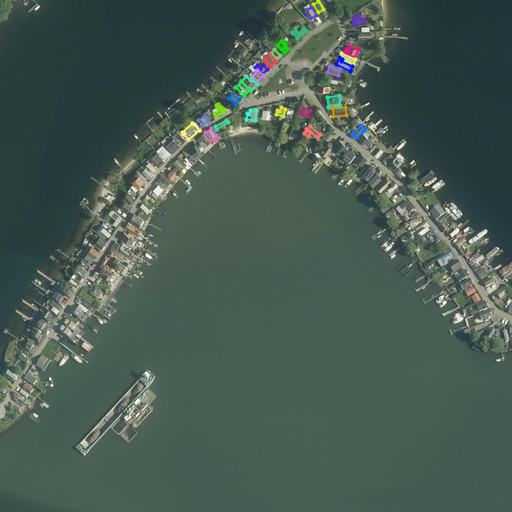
[(177,131),(172,136),(180,146),(186,140),(177,131)]
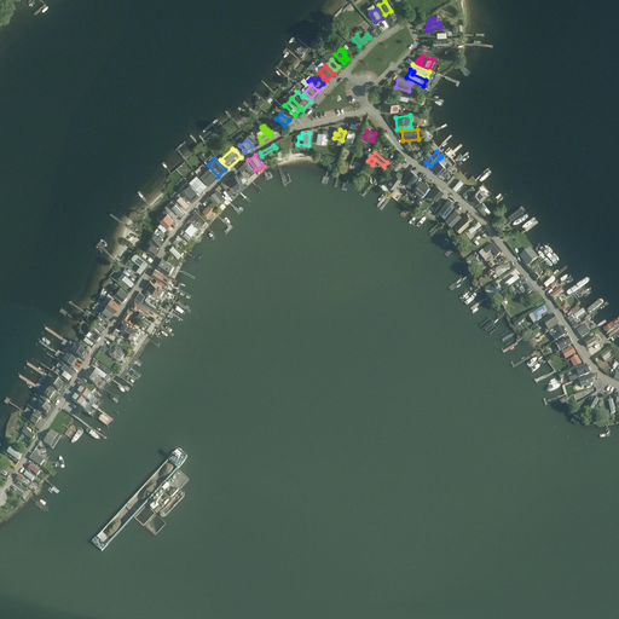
[(444,177),(450,169),(449,169),(452,166),(447,162),(445,166),(438,160),(432,166),(444,177)]
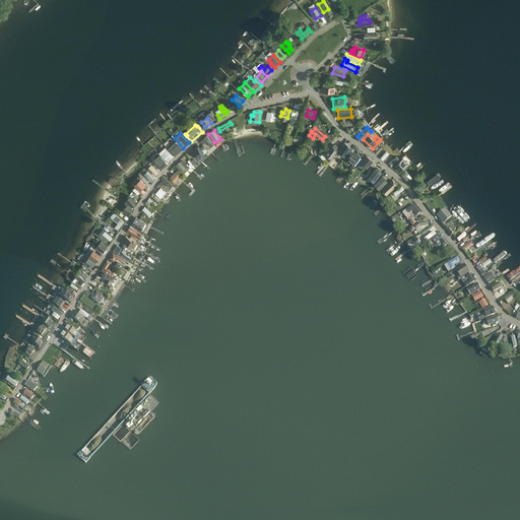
[(207,135),(201,141),(203,144),(206,142),(211,146),(214,144),(207,135)]
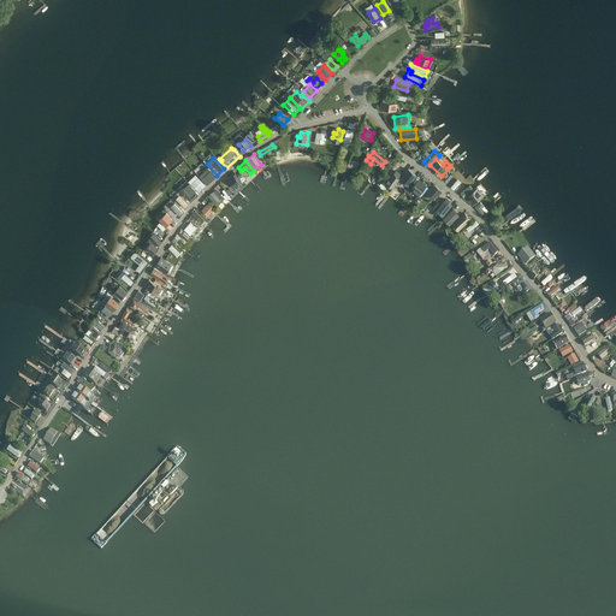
[(200,176),(207,185),(217,176),(211,170),(211,171),(208,167),(200,176)]
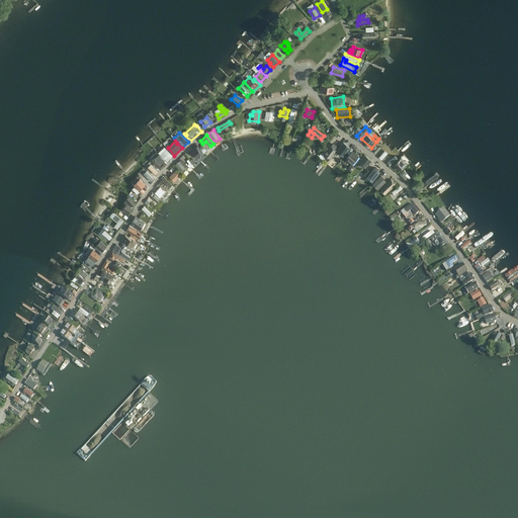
[(336,151),(343,157),(350,148),(343,142),(339,148),(336,151)]
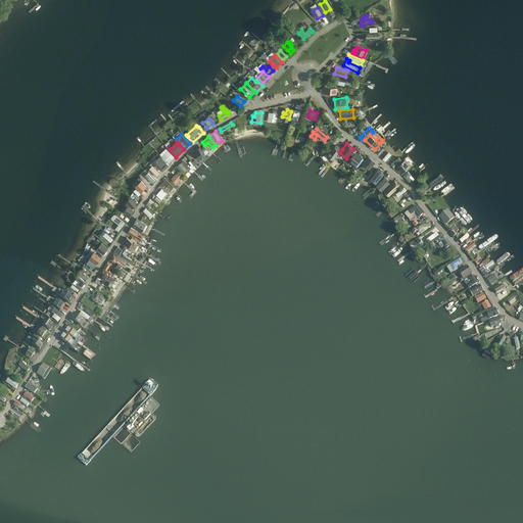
[(333,160),(339,152),(342,149),(336,144),(334,147),(333,146),(327,155),(333,160)]
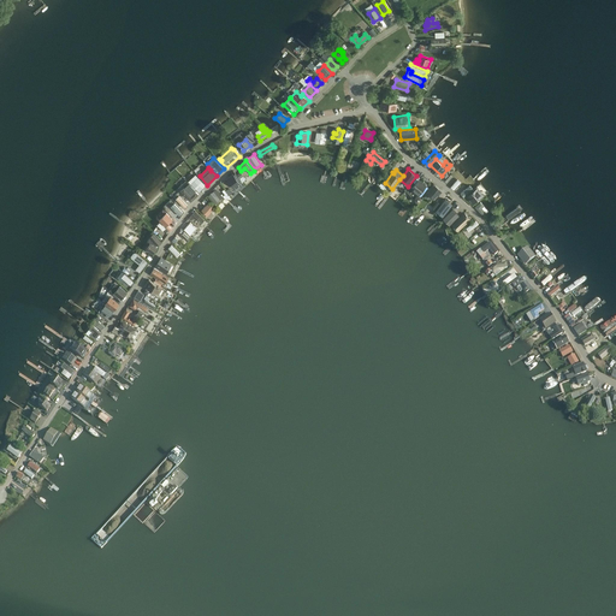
[(242,184),(232,173),(226,179),(235,189),(242,184)]
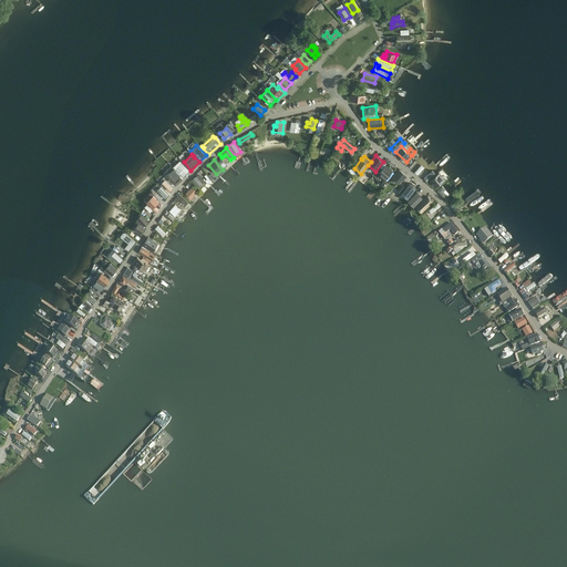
[(181,161),(174,166),(184,177),(189,171),(181,161)]
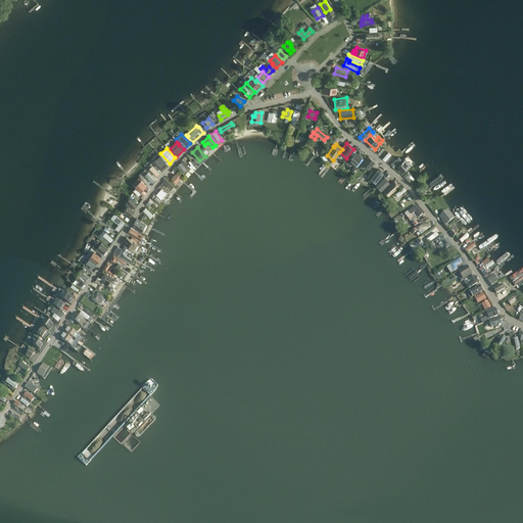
[(359,167),(364,159),(359,155),(352,162),(359,167)]
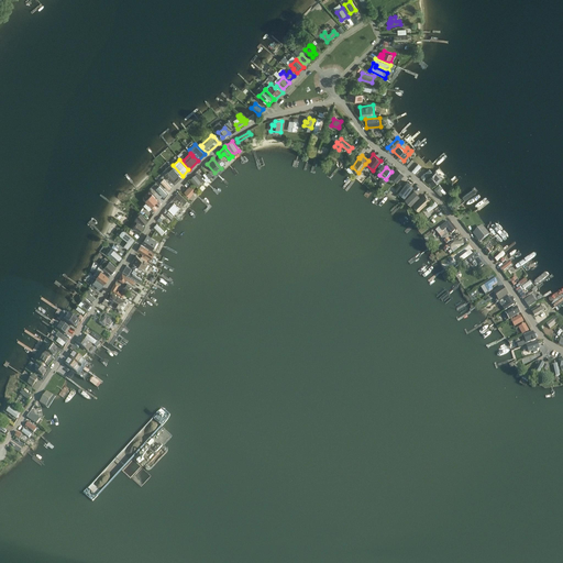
[(181,177),(179,175),(175,169),(170,174),(168,172),(165,174),(175,185),(181,177)]
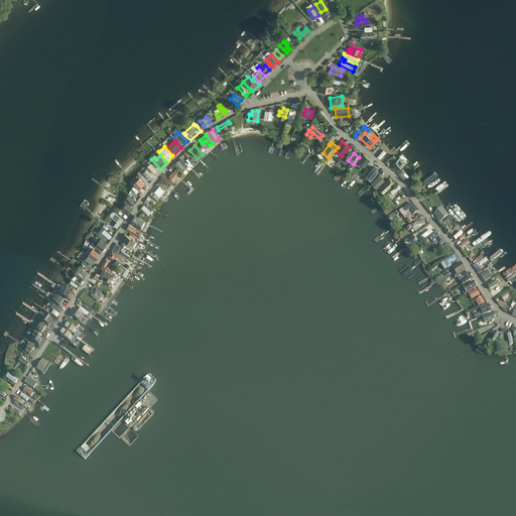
[(362,159),(360,161),(364,165),(367,163),(368,164),(370,161),(369,160),(370,159),(365,155),(365,156),(364,155),(361,158),(362,159)]
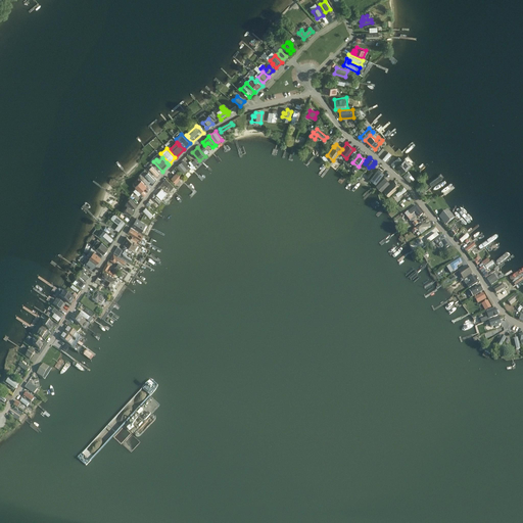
[(399,157),(391,164),(393,168),(402,160),(399,157)]
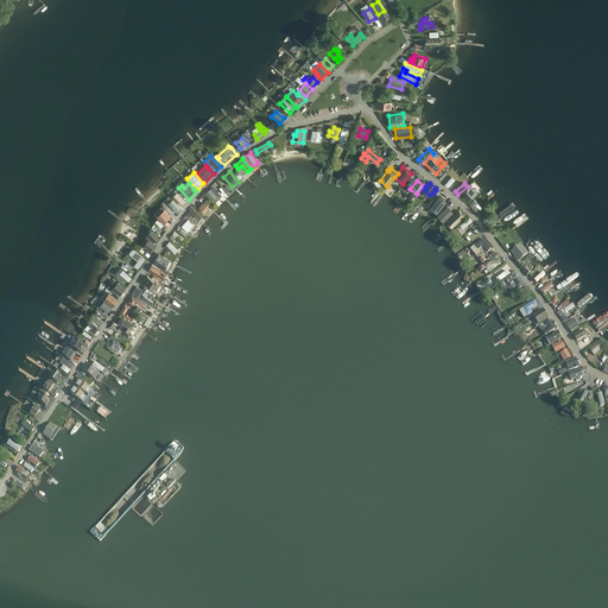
[(461,195),(467,201),(477,191),(472,184),(461,195)]
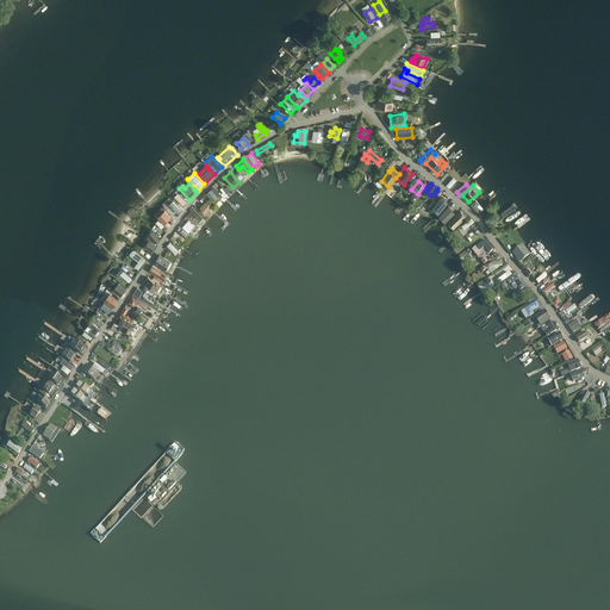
[(215,188),(207,194),(213,201),(217,198),(215,193),(217,191),(215,188)]
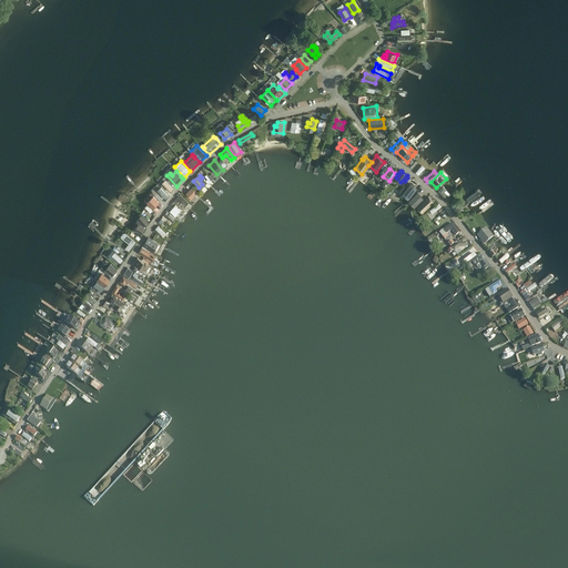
[(404,192),(408,195),(413,191),(414,191),(418,185),(413,181),(404,192)]
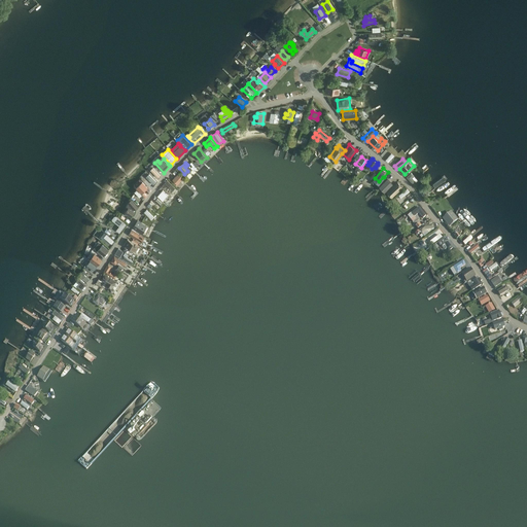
[(412,173),(407,177),(413,183),(415,181),(416,182),(418,180),(414,176),(412,173)]
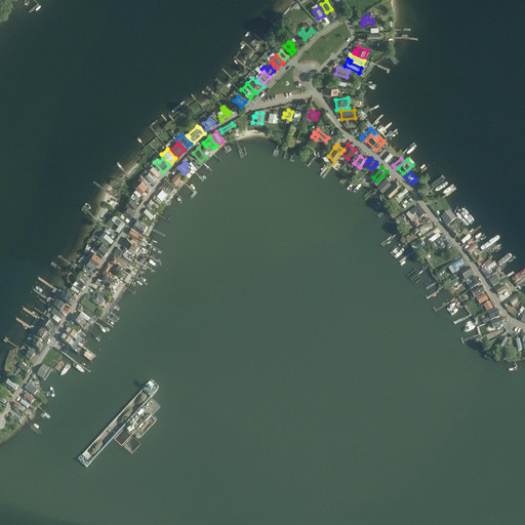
[(172,179),(176,184),(183,177),(177,173),(172,179)]
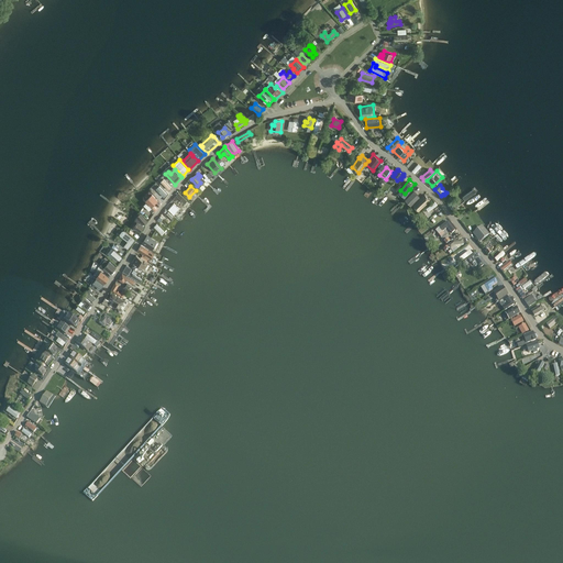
[(156,194),(162,200),(168,195),(162,188),(156,194)]
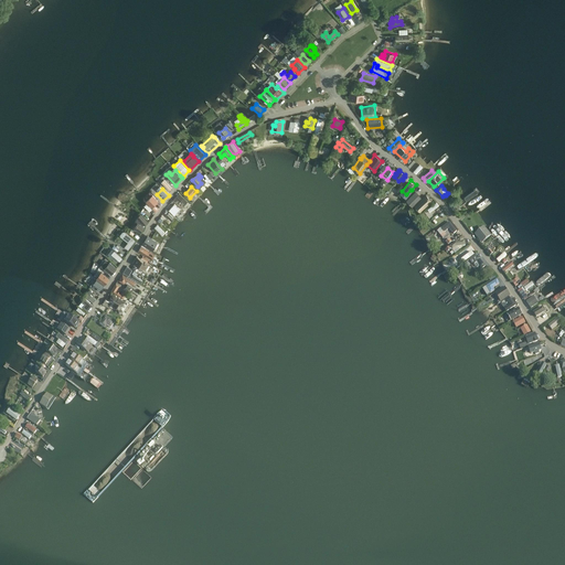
[(406,201),(412,206),(420,198),(415,192),(406,201)]
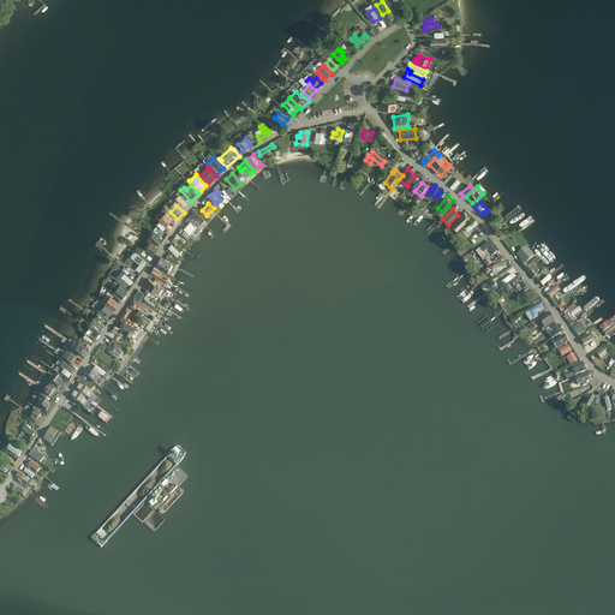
[(204,219),(195,210),(192,214),(202,222),(204,219)]
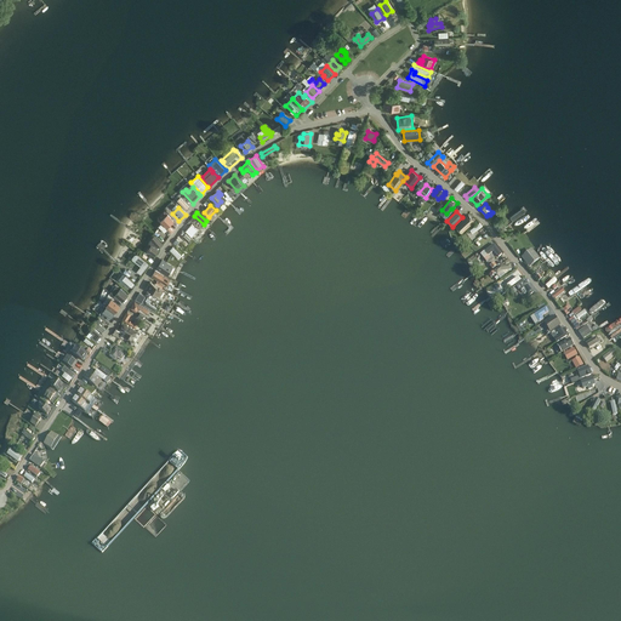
[(167,227),(174,222),(167,215),(161,221),(167,227)]
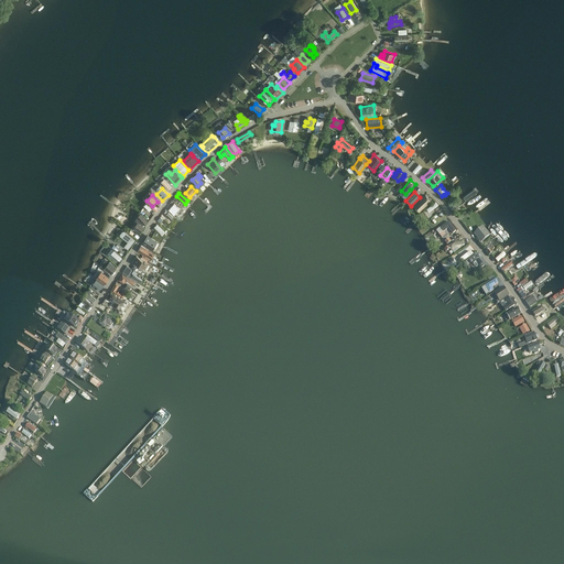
[(419,212),(431,202),(425,196),(413,206),(419,212)]
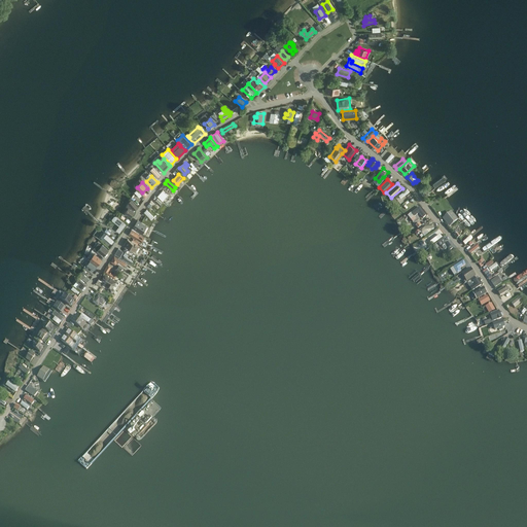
[(407,189),(398,196),(400,199),(409,192),(407,189)]
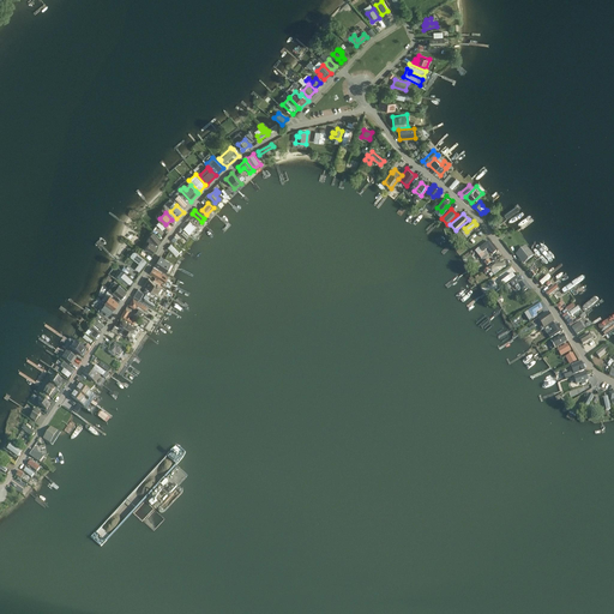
[(190,222),(184,228),(190,234),(196,228),(190,222)]
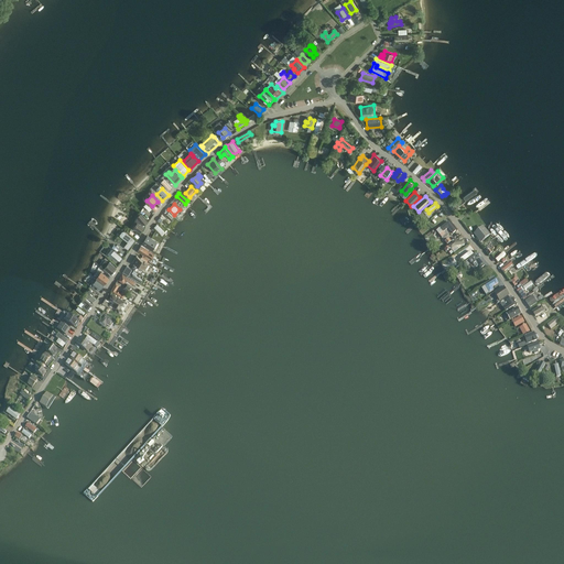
[(141,214),(138,216),(144,225),(148,221),(141,214)]
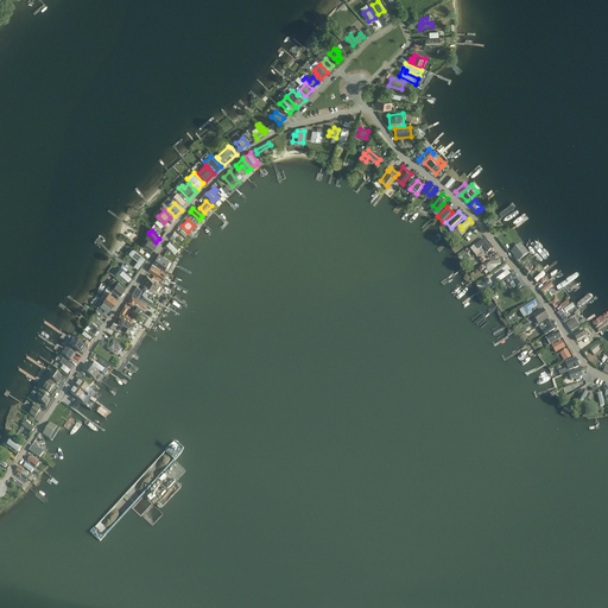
[(483,246),(488,252),(492,249),(483,239),(475,246),(477,251),(483,246)]
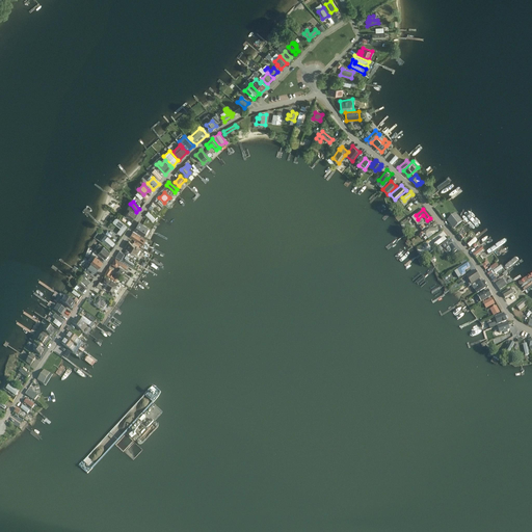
[(126,215),(133,219),(136,214),(130,210),(126,215)]
